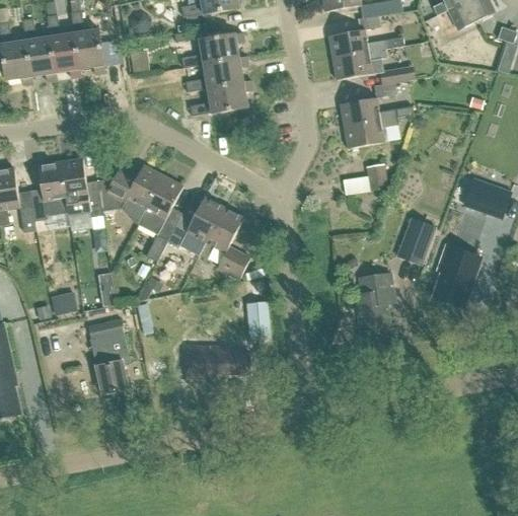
[(199,0),(200,3),(179,6),(181,16),(202,13),(203,14),(238,8),(236,0),(199,0)]
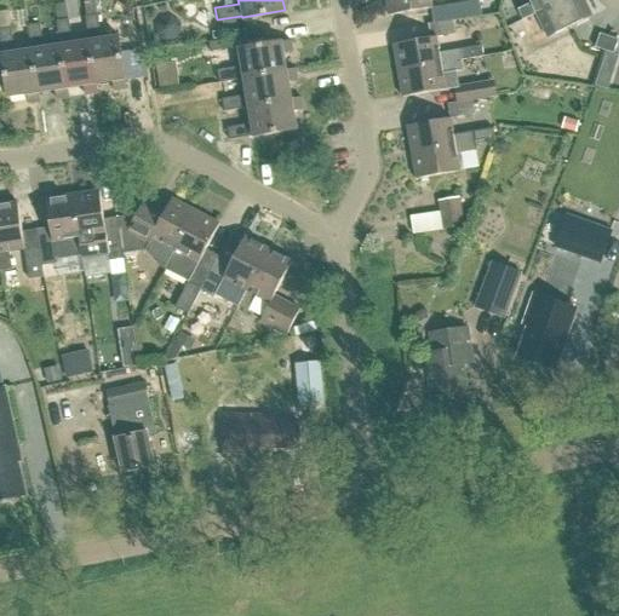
[(385,0),(388,13),(431,6),(430,0),(385,0)]
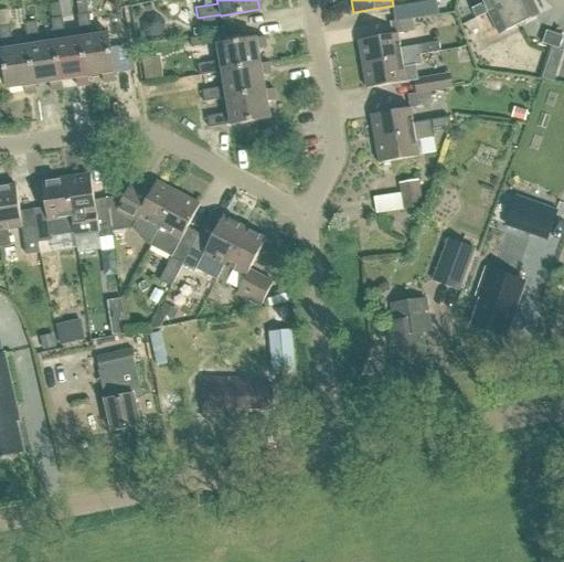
[(429,0),(394,6),(396,18),(437,10),(436,0),(429,0)]
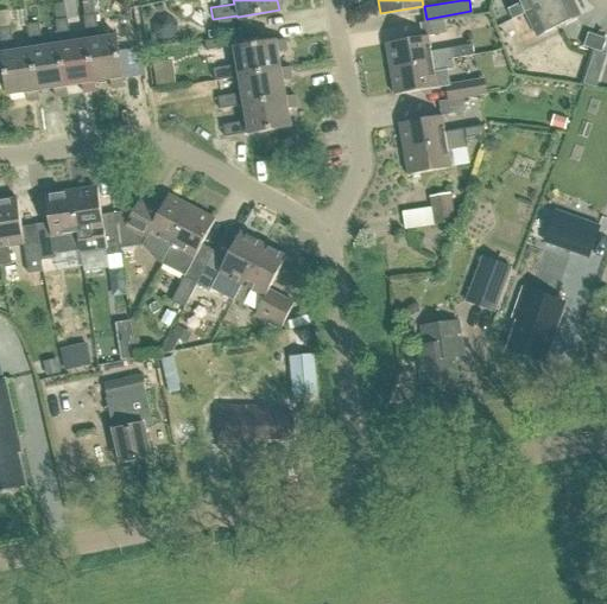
[(518,0),(524,11),(547,0),(518,0)]
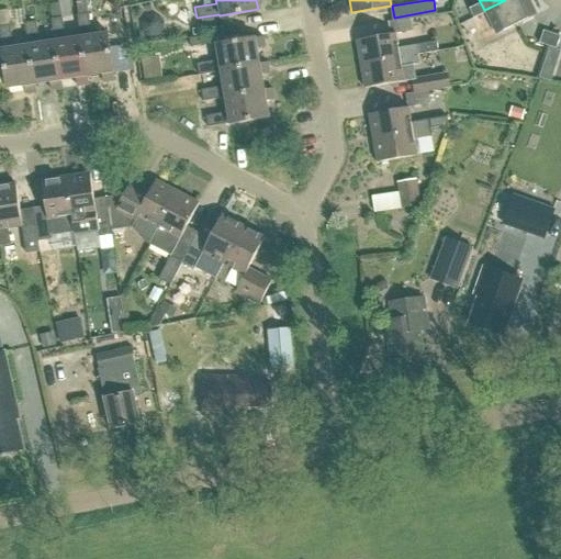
[(505,0),(484,10),(495,33),(535,14),(527,0),(505,0)]
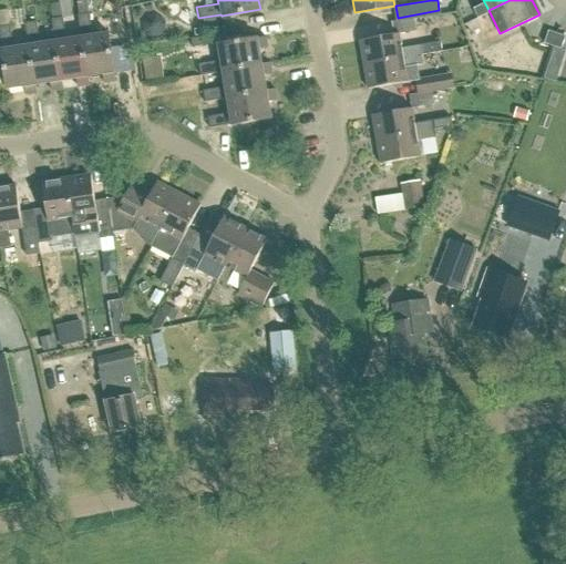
[(49,16),(61,13),(59,1),(48,2),(49,16)]
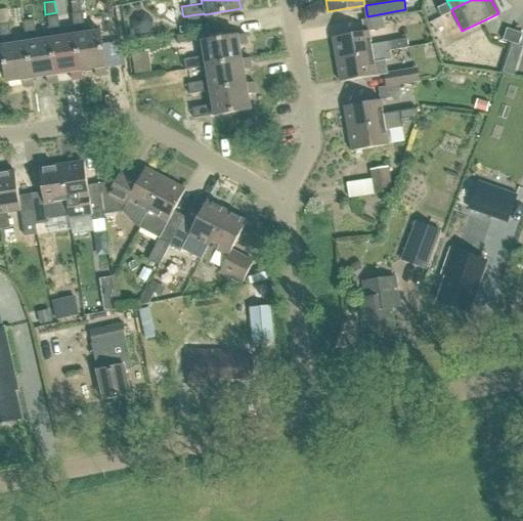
[(79,1),(70,2),(71,11),(81,9),(79,1)]
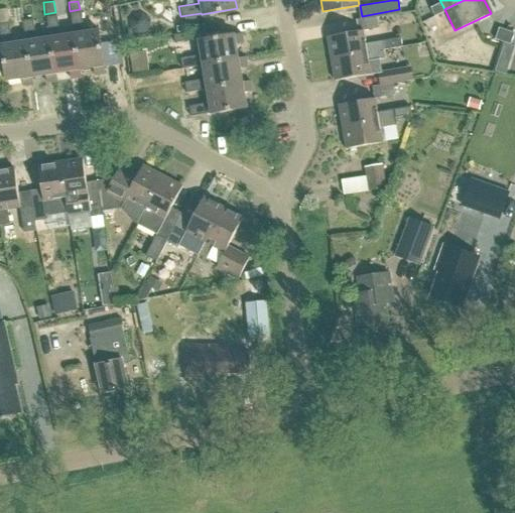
[(74,31),(80,67),(94,65),(95,72),(105,71),(98,27),(83,29),(80,9),(70,11),(69,11),(73,31),(74,31)]
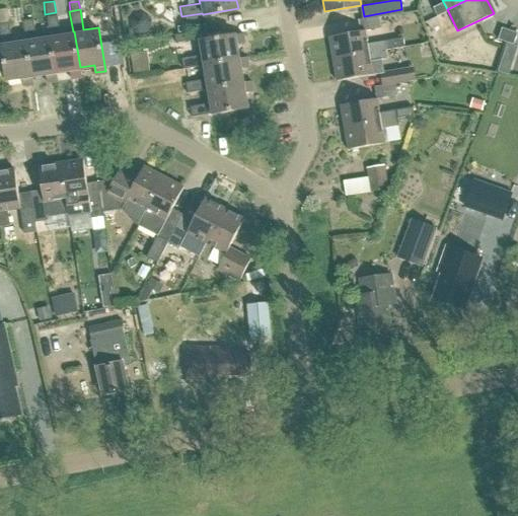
[(152,23),(152,18),(150,18),(150,16),(144,11),(135,12),(130,18),(132,27),(138,32),(147,31),(151,25),(151,23),(152,23)]
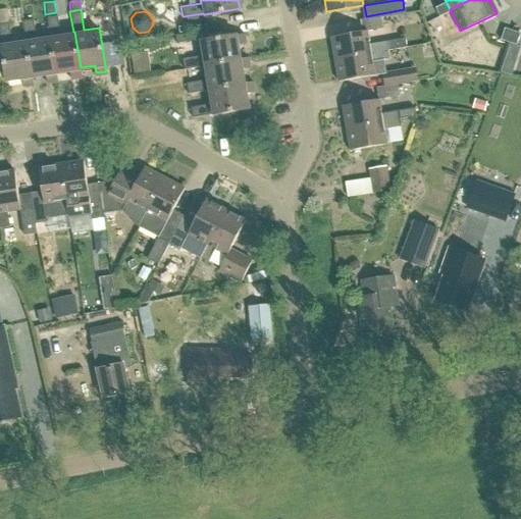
[(74,32),(73,32),(59,34),(56,12),(45,14),(49,35),(51,35),(56,71),(70,69),(72,76),(82,74),(81,67),(74,32)]
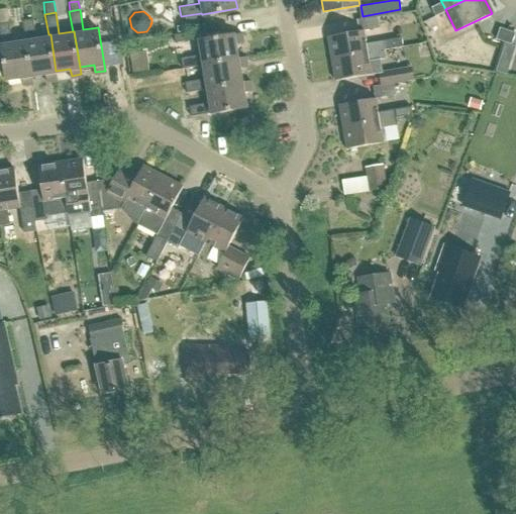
[(443,14),(433,20),(441,37),(452,32),(443,14)]
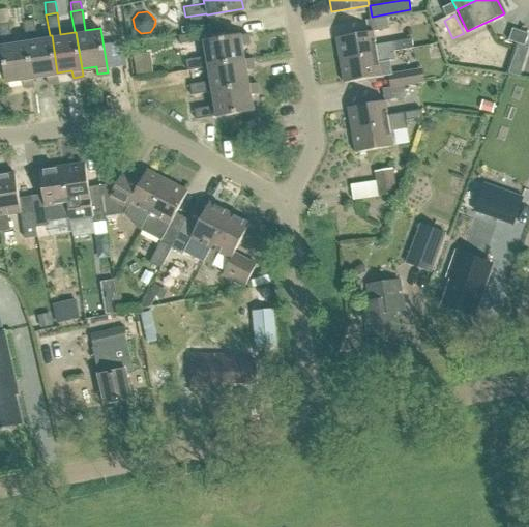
[(52,35),(50,35),(34,38),(31,17),(22,19),(25,39),(27,39),(32,76),(47,74),(48,81),(58,80),(57,72),(52,35)]
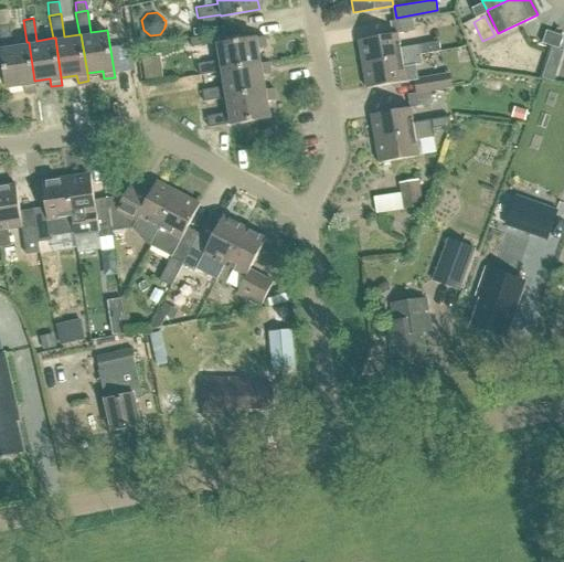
[(29,42),(27,42),(12,44),(9,22),(0,23),(0,38),(1,45),(0,46),(7,85),(23,82),(25,91),(36,89),(34,81),(29,42)]
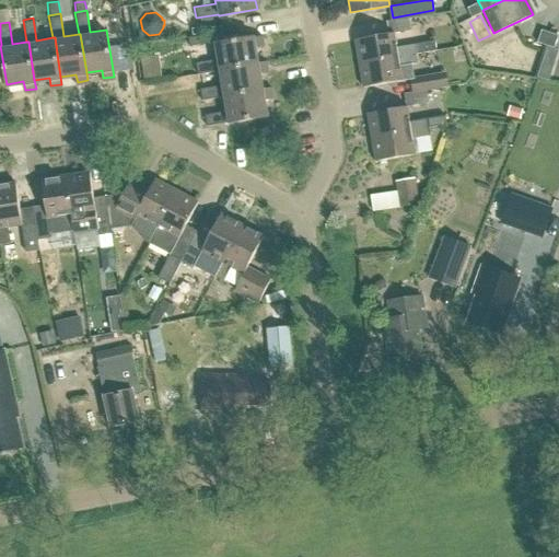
[(535,41),(544,44),(548,32),(539,28),(535,41)]
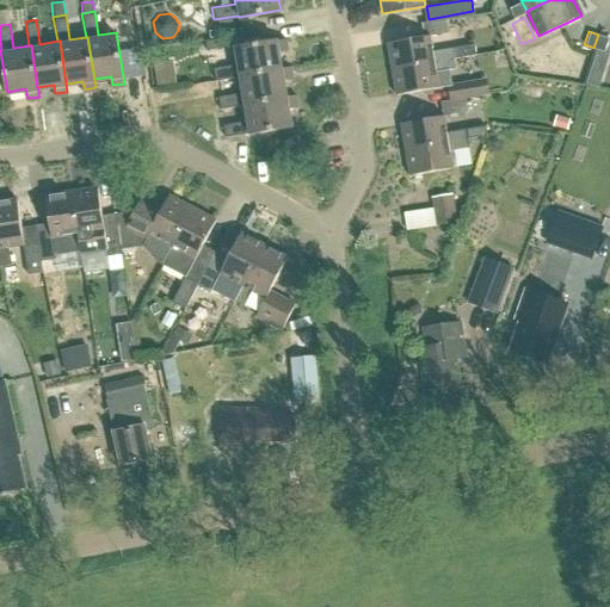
[(432,49),(430,35),(430,33),(387,41),(390,67),(476,53),(475,42),(432,49)]
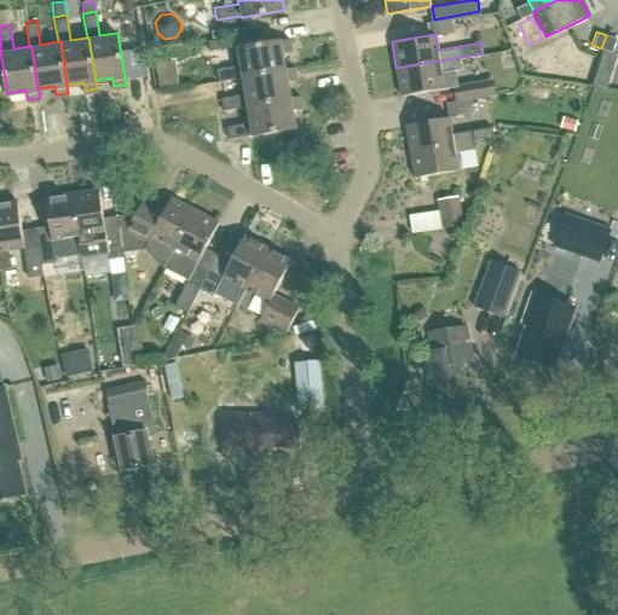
[(606,35),(601,48),(611,52),(616,38),(606,35)]
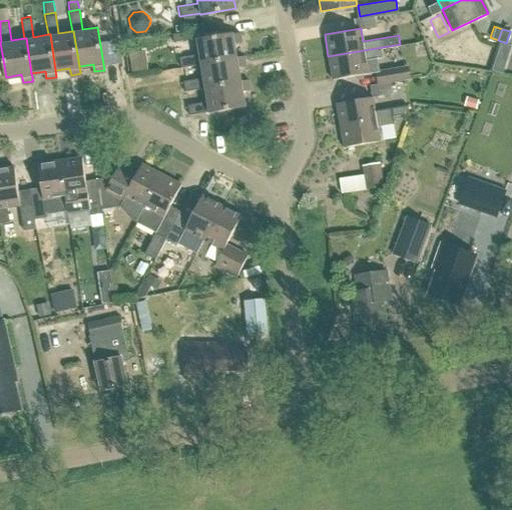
[(184,31),(172,33),(173,41),(185,39),(184,31)]
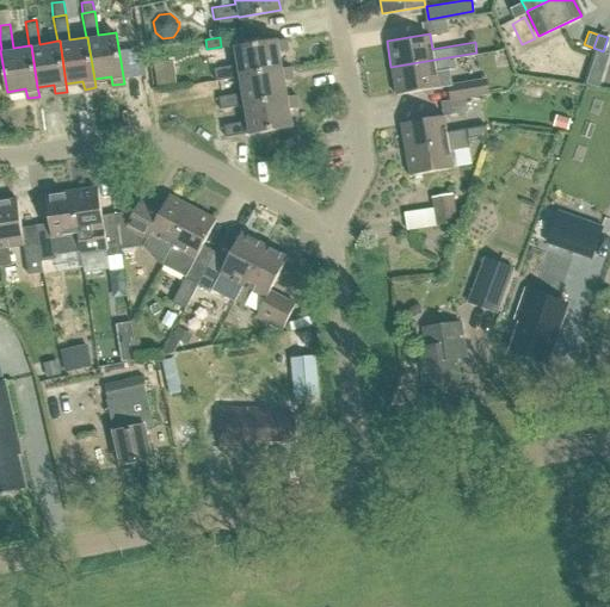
[(239,73),(281,67),(278,50),(288,48),(285,37),(234,45),(238,63),(214,67),(215,79),(239,75),(239,73)]
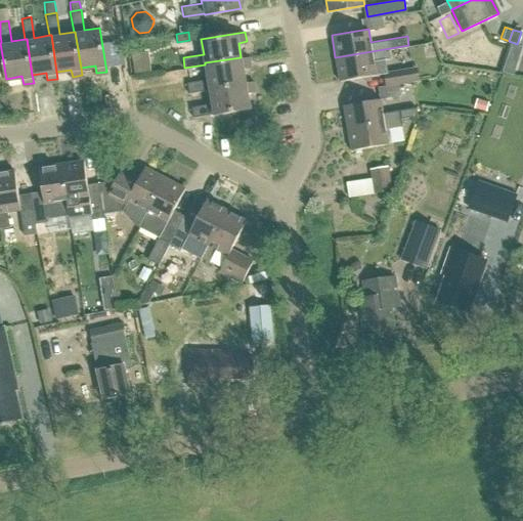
[(408,45),(335,57),(339,80),(386,72),(384,58),(390,57),(389,49),(408,45)]
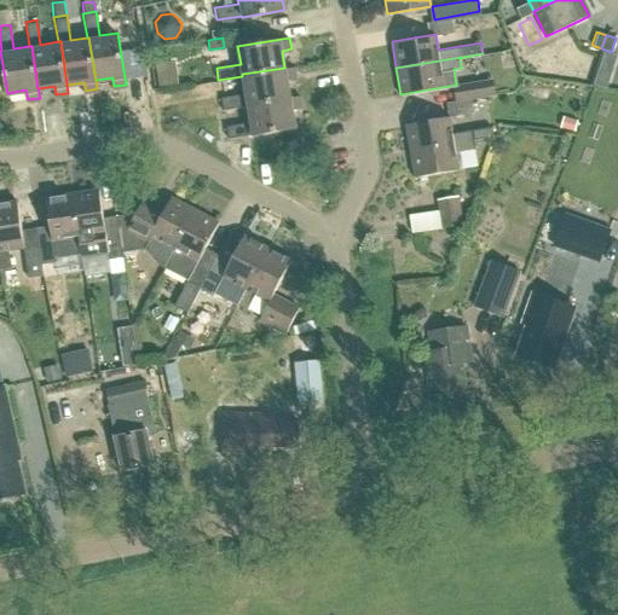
[(179,82),(174,58),(152,62),(157,87),(179,82)]
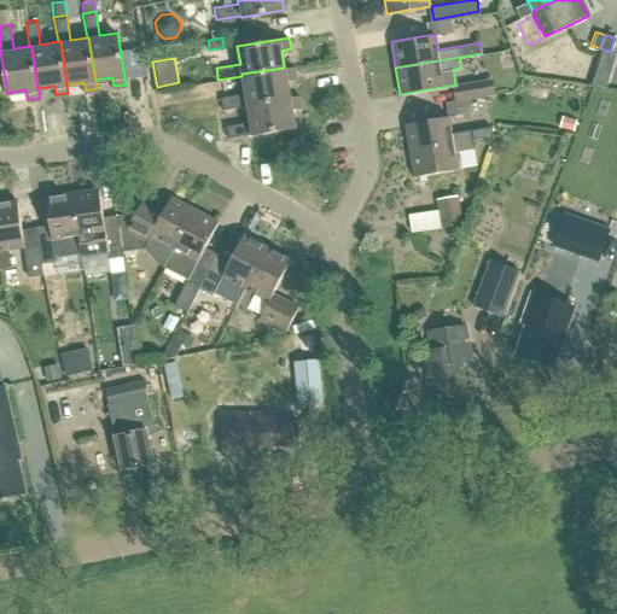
[(242,74),(242,76),(245,93),(221,97),(222,109),(246,105),(246,103),(289,95),(286,79),(296,77),(294,65),(284,68),(242,74)]
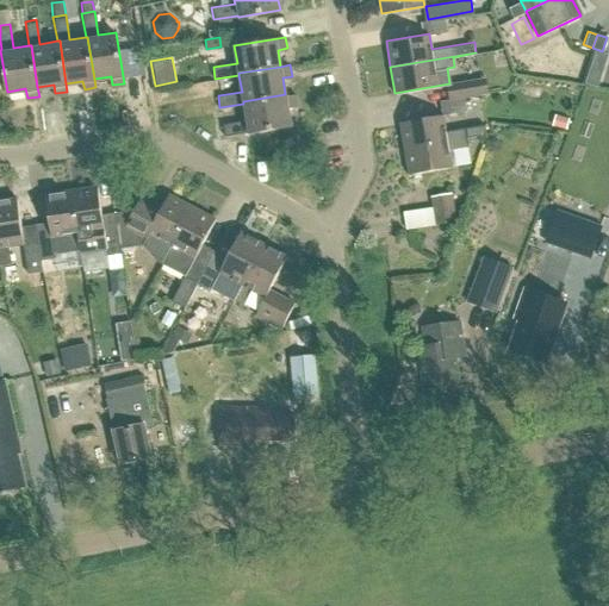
[(600,70),(588,67),(584,77),(596,81),(600,70)]
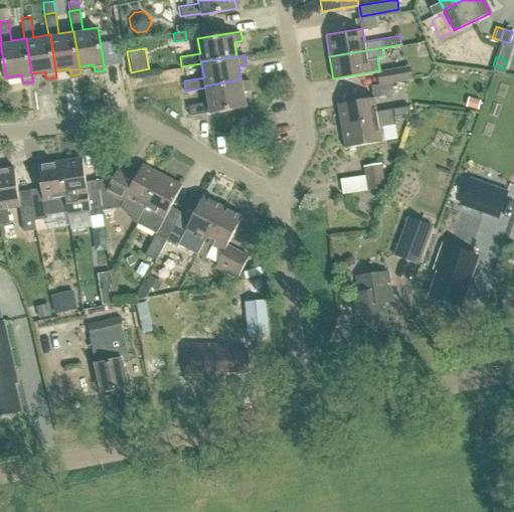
[(378,71),(379,82),(413,76),(411,65),(378,71)]
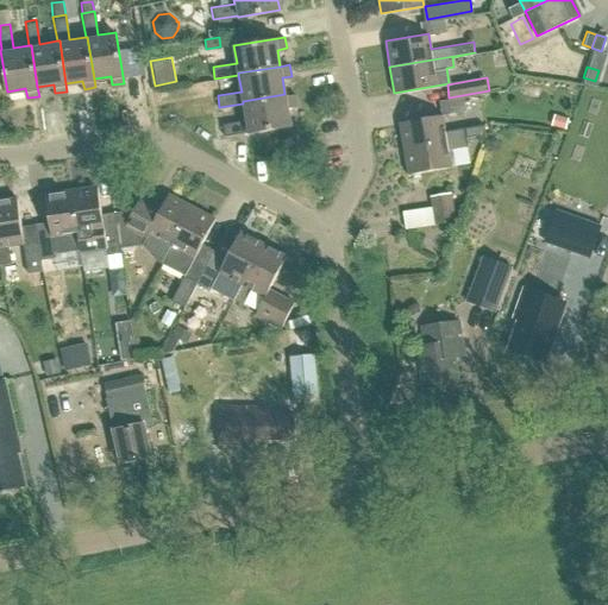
[(243,101),(243,104),(245,118),(223,123),(225,134),(248,131),(248,132),(290,125),(287,106),(296,105),(294,93),(284,94),(243,101)]
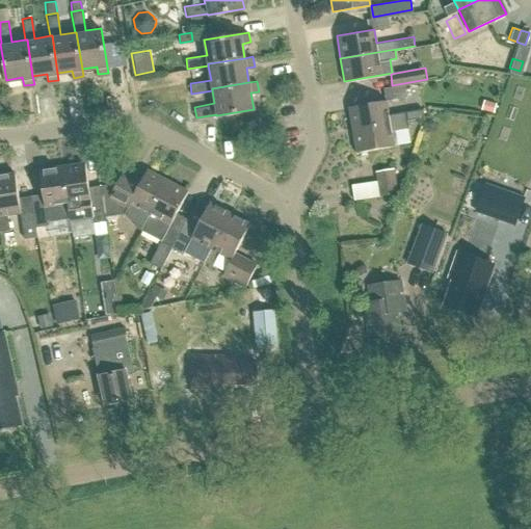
[(136,95),(137,104),(141,103),(144,103),(143,94),(136,95)]
